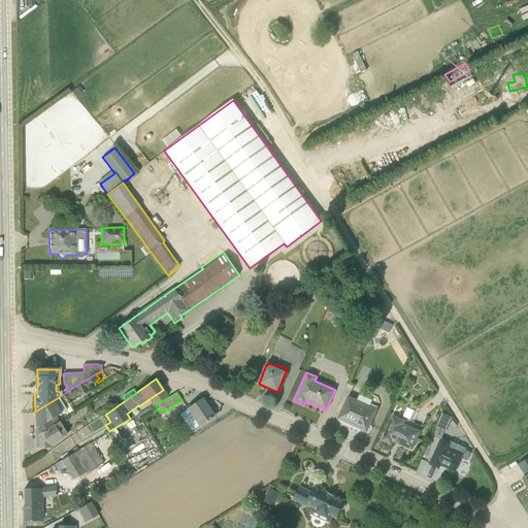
[(348,396),(336,420),(366,433),(367,431),(369,431),(371,430),(372,429),(371,426),(370,426),(377,409),(376,409),(377,407),(370,404),(371,401),(359,395),(356,400),(348,396)]
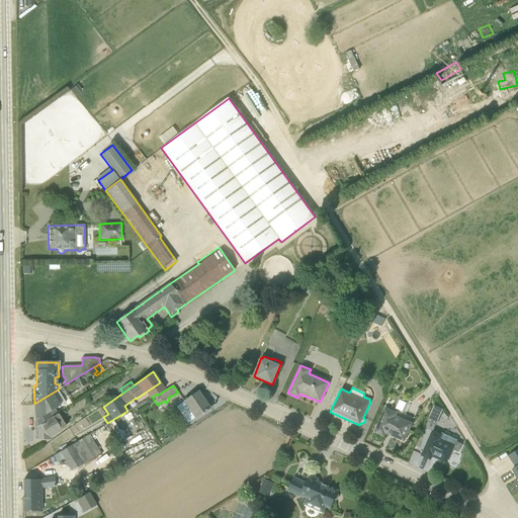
[(34,404),(34,428),(58,414),(55,409),(60,406),(60,405),(65,403),(58,390),(34,404)]
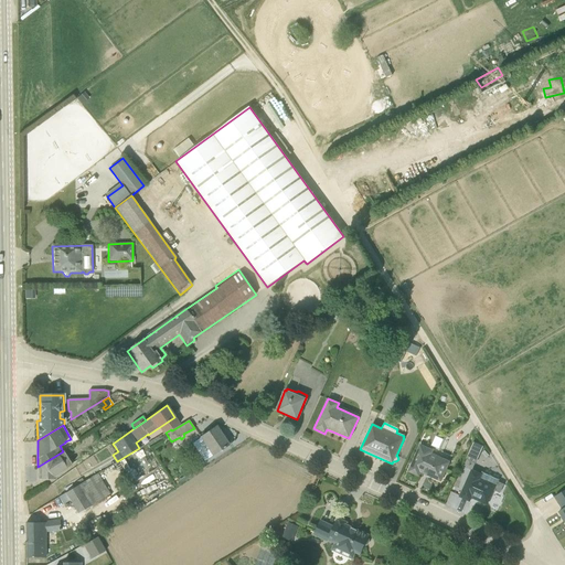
[(215,427),(199,438),(212,456),(228,445),(215,427)]
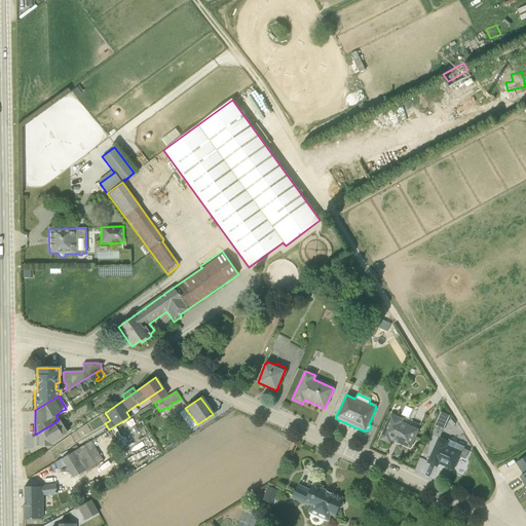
[(405,406),(401,415),(408,418),(412,410),(405,406)]
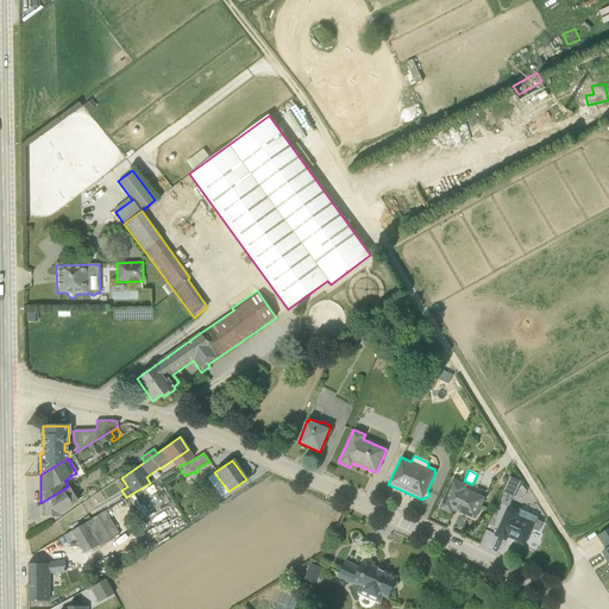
[(519,479),(510,477),(506,493),(515,495),(519,479)]
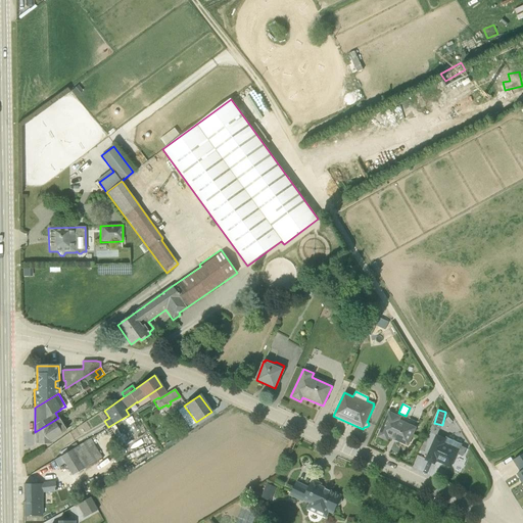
[(388,412),(377,437),(387,441),(389,438),(408,446),(416,428),(399,420),(400,417),(388,412)]
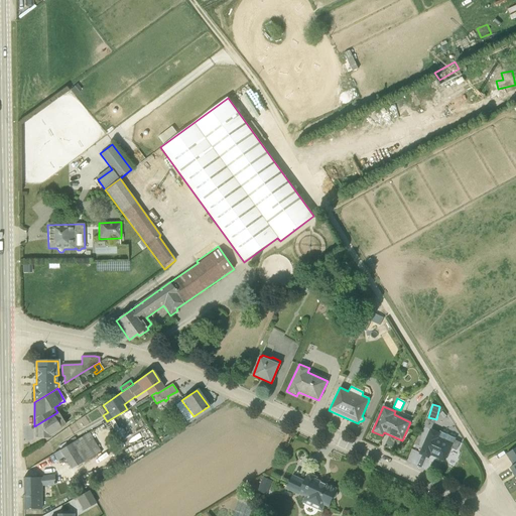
[(34,426),(34,438),(50,438),(50,435),(61,428),(60,427),(65,425),(57,412),(34,426)]
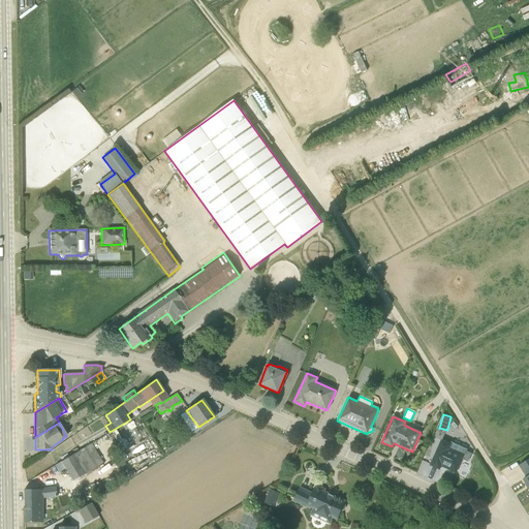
[(121,439),(116,430),(112,433),(117,442),(121,439)]
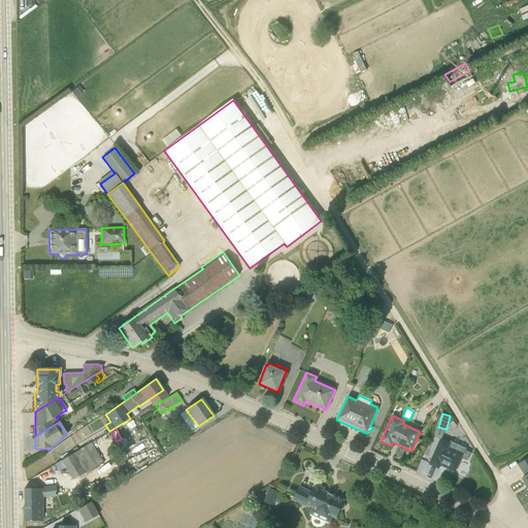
[(168,431),(165,437),(171,440),(175,434),(168,431)]
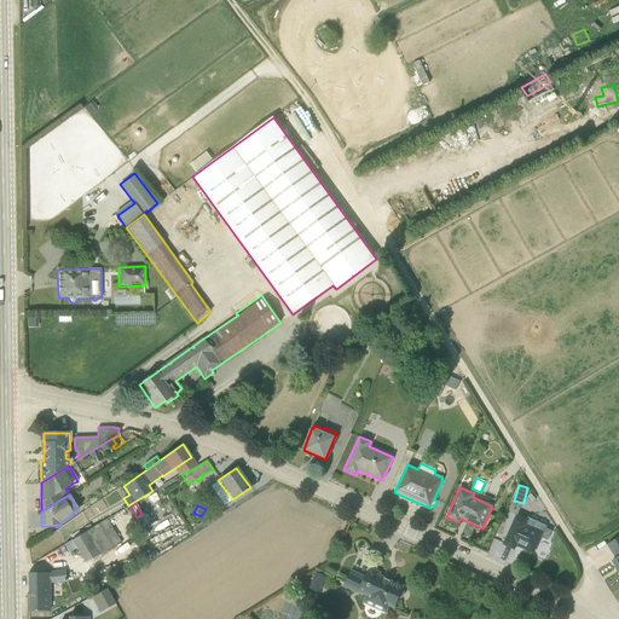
[(515,516),(504,544),(514,549),(515,544),(532,553),(539,537),(547,539),(550,531),(544,528),(545,526),(527,518),(526,521),(515,516)]
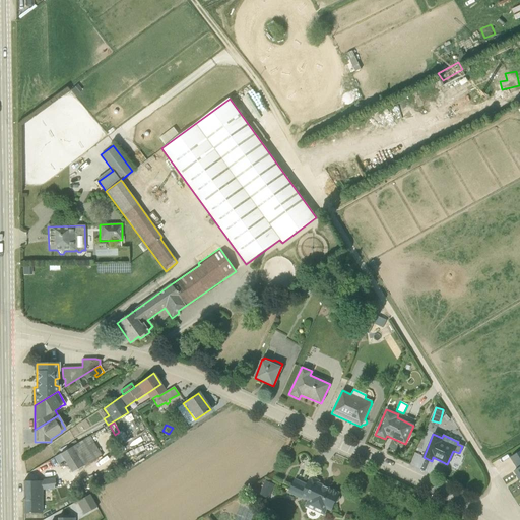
[(89,436),(54,457),(58,464),(64,461),(71,472),(101,455),(89,436)]
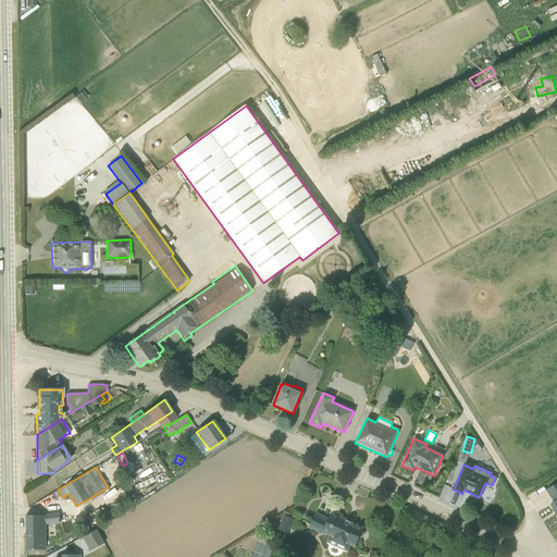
[(556,482),(546,490),(554,503),(551,505),(554,509),(553,510),(556,516),(556,515),(556,482)]
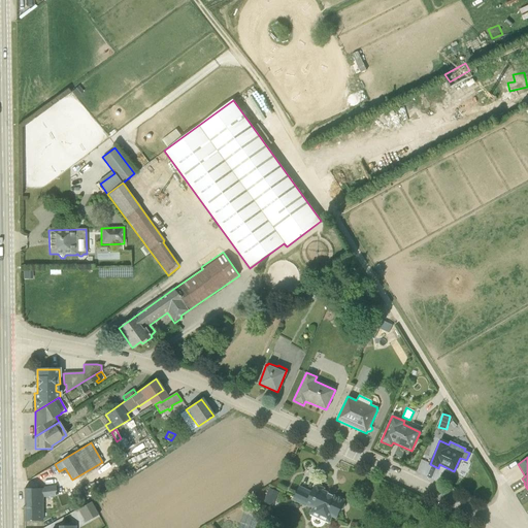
[(298,487),(292,500),(305,506),(306,505),(311,508),(308,515),(329,524),(332,518),(336,520),(340,510),(342,510),(344,505),(343,503),(344,501),(323,491),(324,489),(317,485),(316,487),(314,487),(310,492),(298,487)]
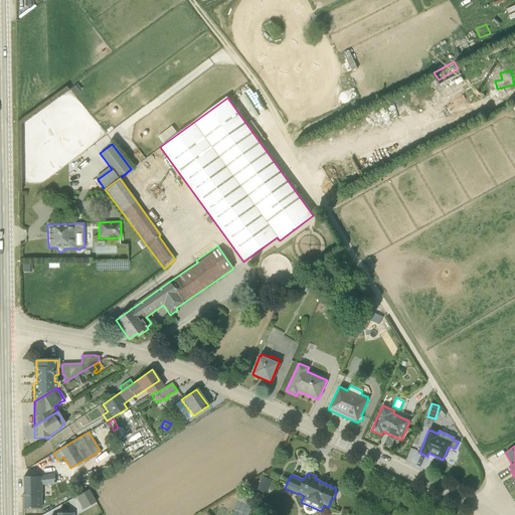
[(53,484),(53,474),(42,476),(42,477),(23,477),(23,508),(41,508),(41,485),(53,484)]
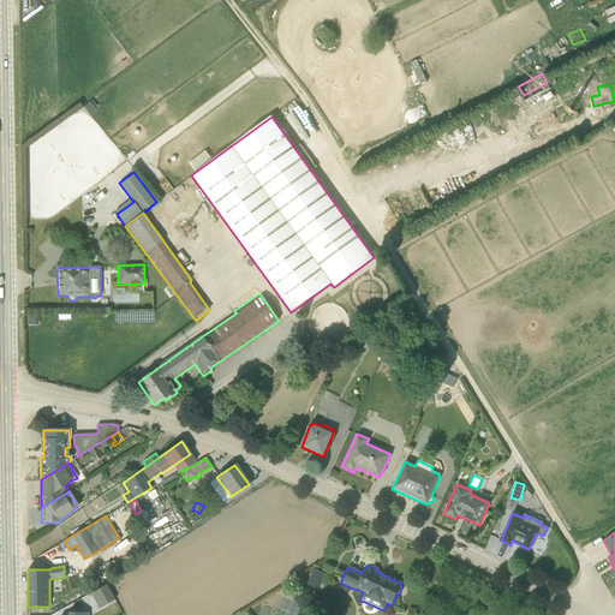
[(321,567),(314,584),(320,586),(327,571),(321,567)]
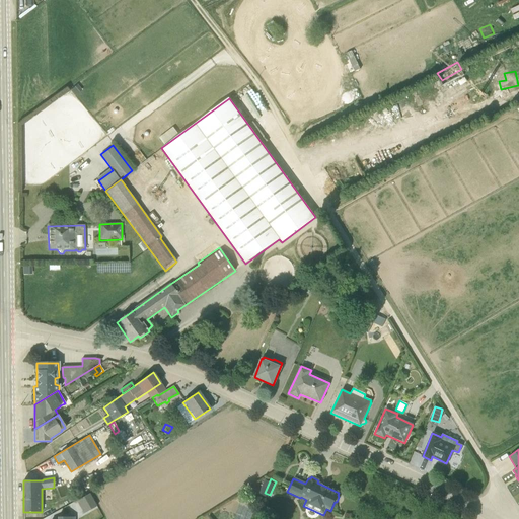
[(76,499),(84,511),(97,502),(89,490),(76,499)]
